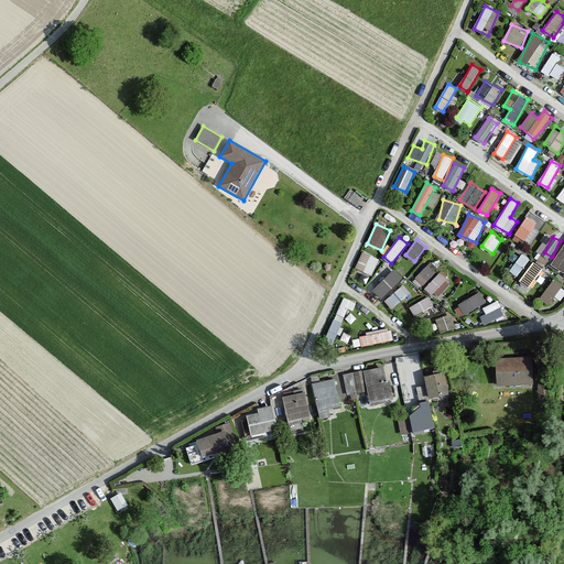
[(563,243),(551,264),(563,272),(563,243)]
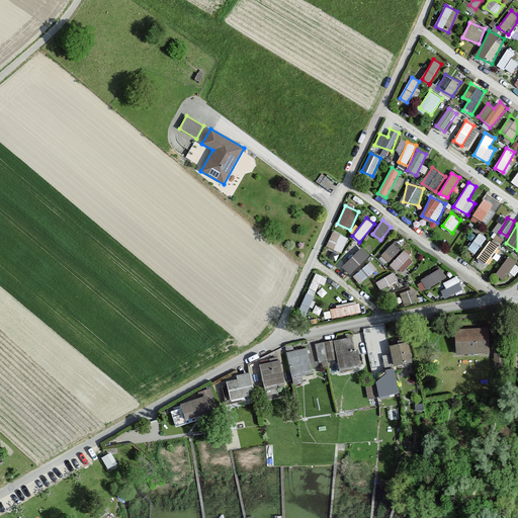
[(334,231),(327,245),(342,252),(349,238),(334,231)]
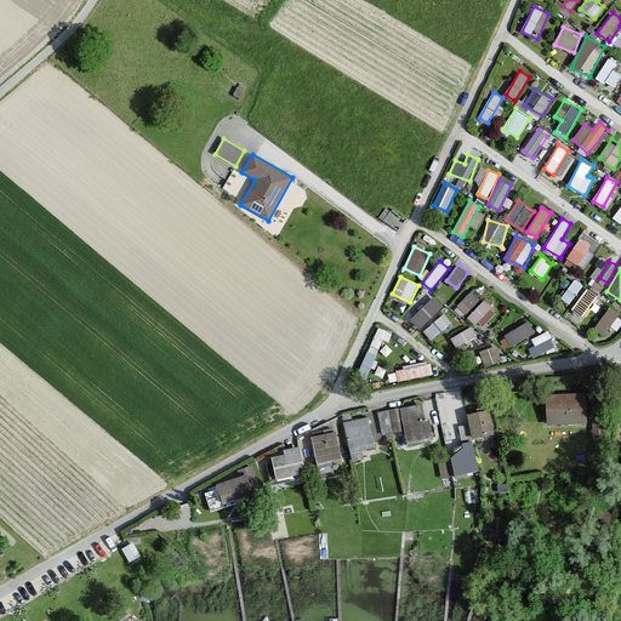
[(571,305),(584,285),(575,279),(562,298),(571,305)]
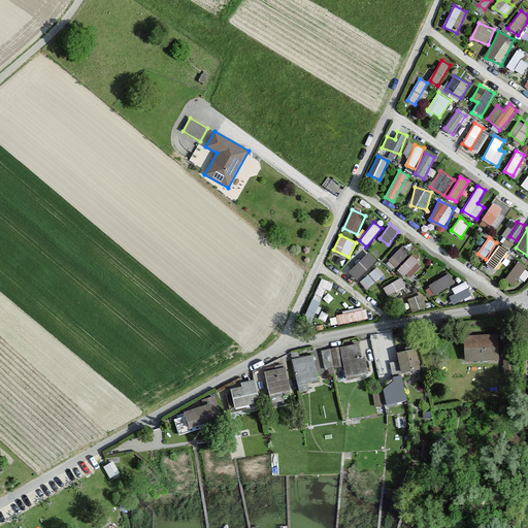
[(403,244),(388,262),(395,268),(411,251),(403,244)]
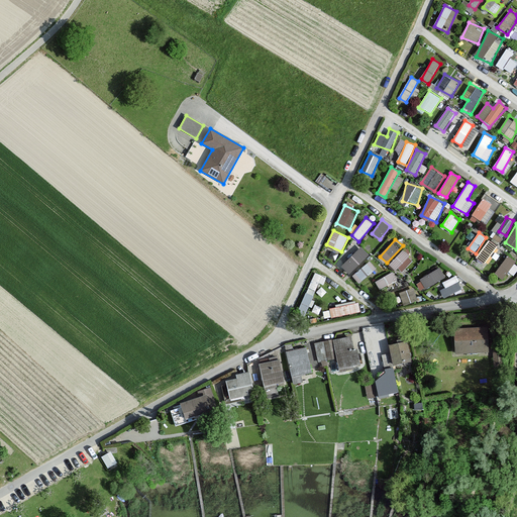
[(487,240),(479,261),(493,266),(501,245),(487,240)]
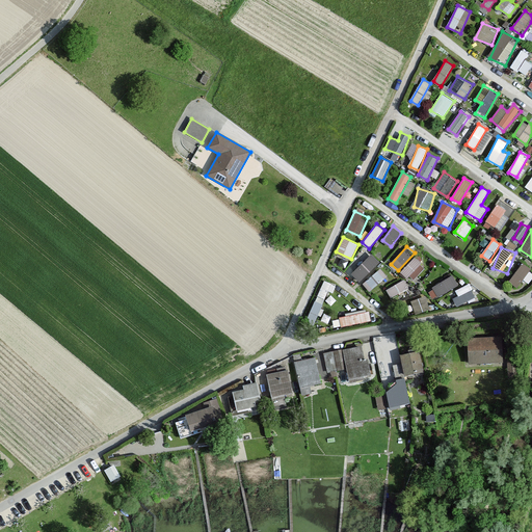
[(351,274),(361,283),(380,261),(371,253),(351,274)]
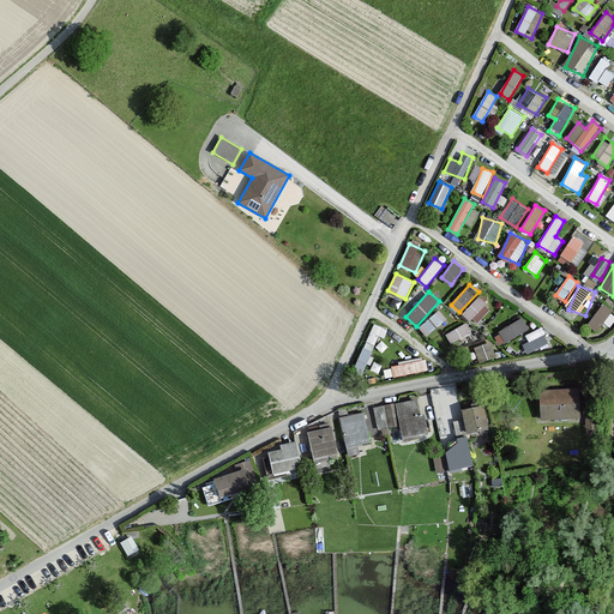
[(463,313),(470,320),(486,304),(480,298),(463,313)]
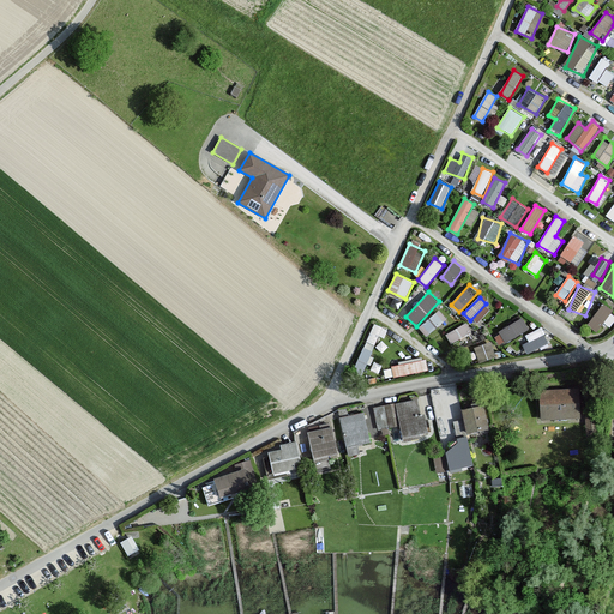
[(427,336),(447,319),(440,309),(419,326),(427,336)]
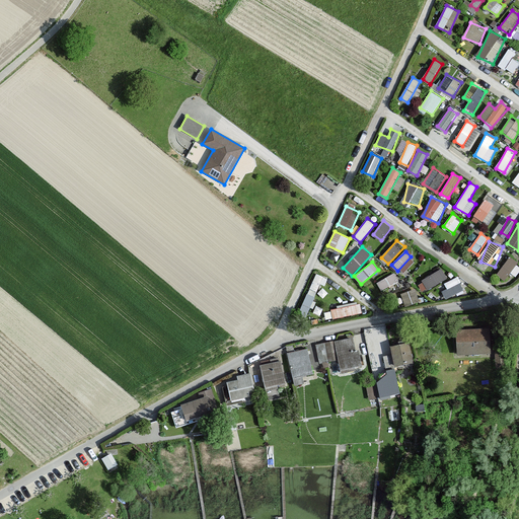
[(427,290),(448,278),(442,268),(422,279),(427,290)]
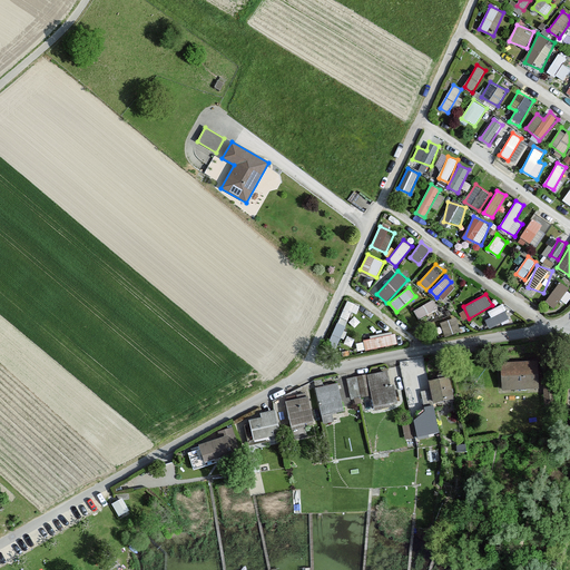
[(434,301),(414,308),(419,318),(439,311),(434,301)]
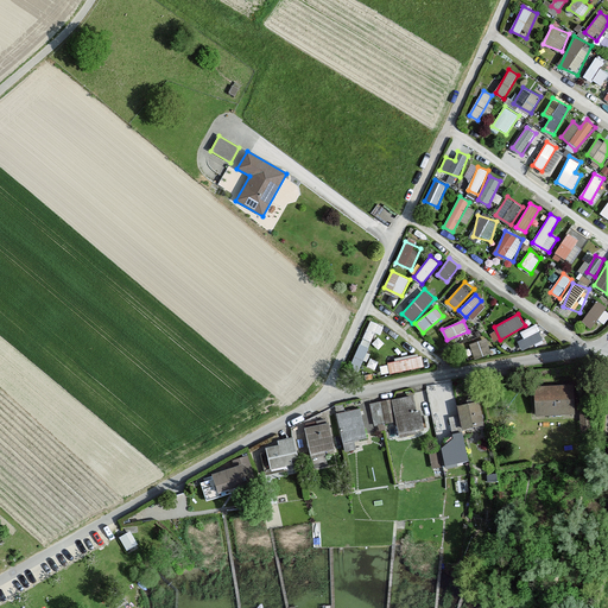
[(529,346),(543,339),(537,324),(523,331),(529,346)]
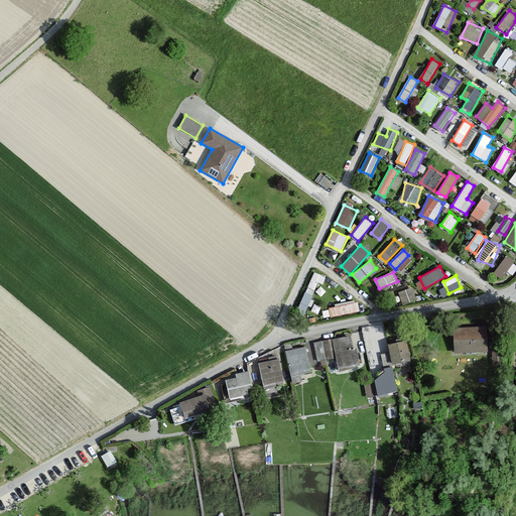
[(325,315),(360,312),(359,302),(324,306),(325,315)]
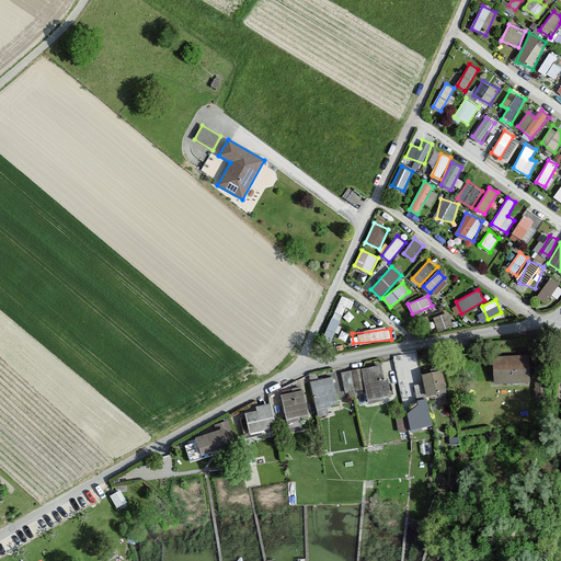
[(397,354),(400,384),(423,381),(419,351),(397,354)]
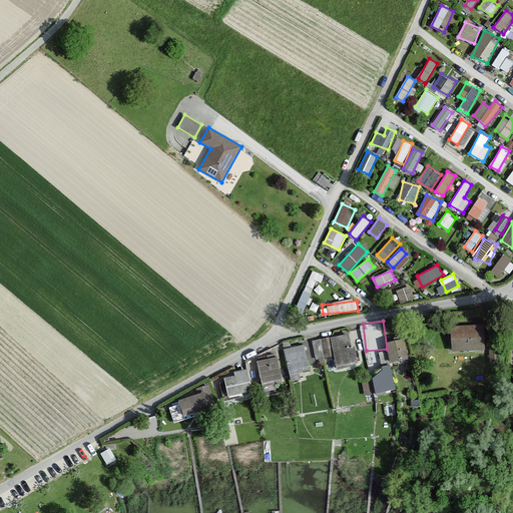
[(484,326),(452,326),(452,351),(485,351),(484,326)]
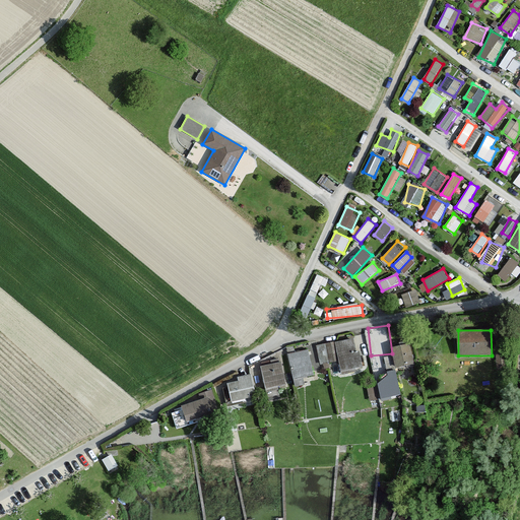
[(335,341),(326,343),(330,363),(339,361),(342,374),(355,371),(354,368),(363,366),(359,351),(355,352),(352,339),(335,343),(335,341)]
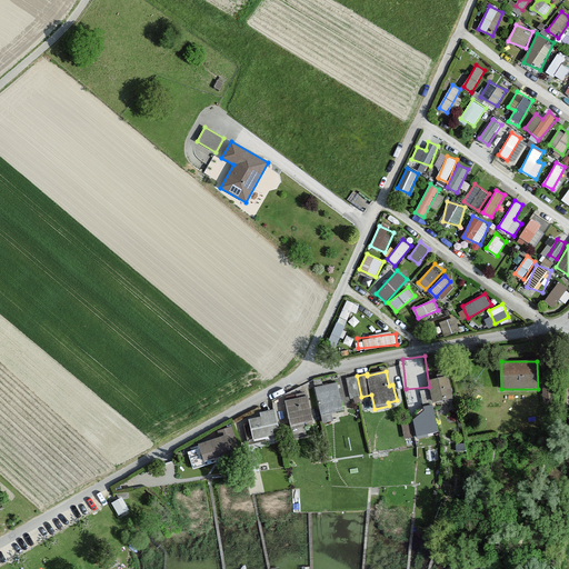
[(361,397),(357,376),(346,378),(350,399),(361,397)]
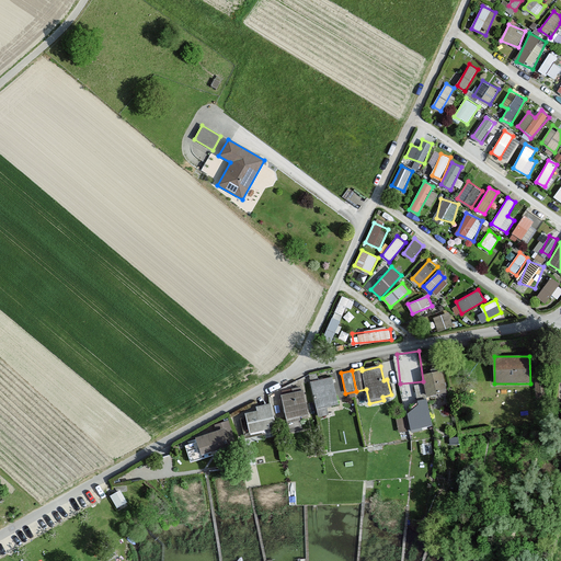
[(443,371),(423,375),(424,385),(426,396),(446,391),(443,371)]
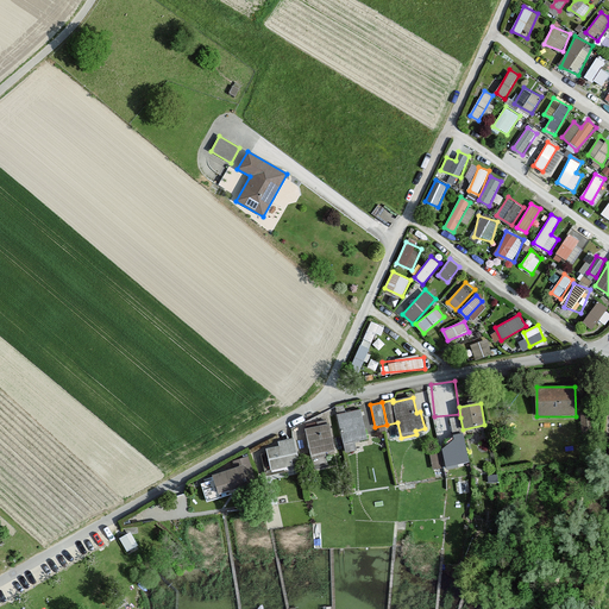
[(360,410),(338,415),(345,452),(356,450),(353,441),(366,439),(360,410)]
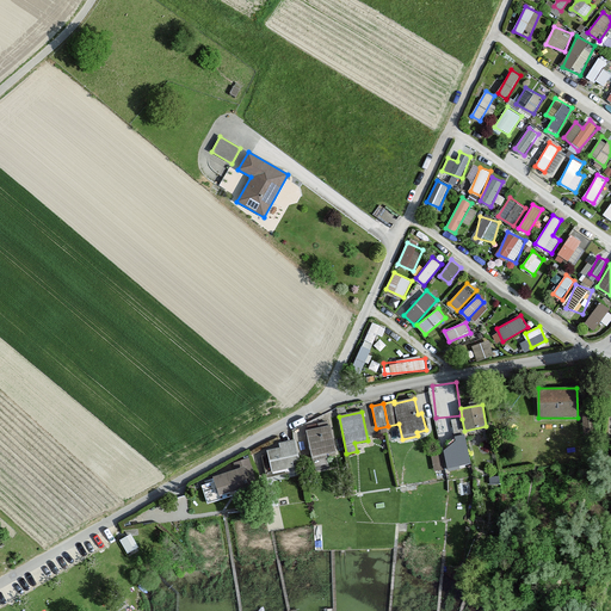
[(455,443),(444,451),(448,468),(470,464),(464,431),(462,419),(451,421),(455,443)]
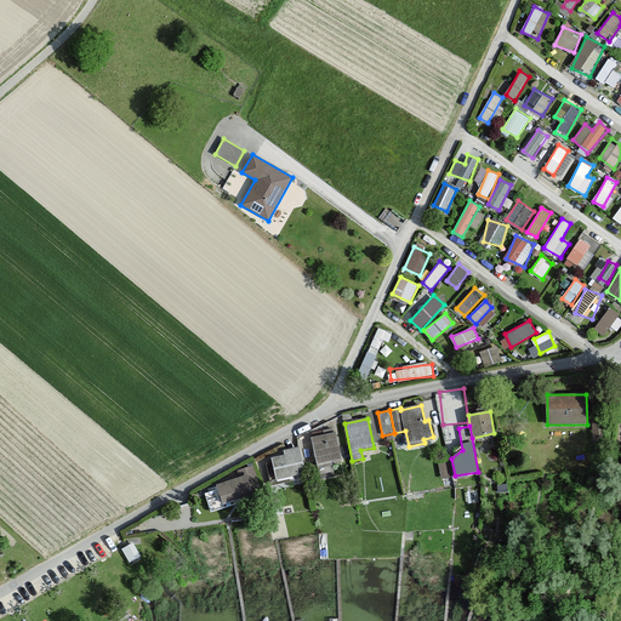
[(336,433),(311,439),(317,465),(341,460),(336,433)]
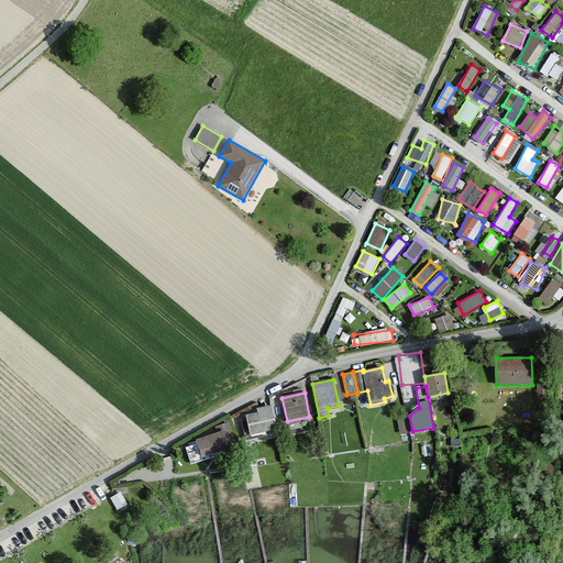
[(258,414),(246,416),(251,434),(271,430),(269,426),(276,424),(272,406),(257,409),(258,414)]
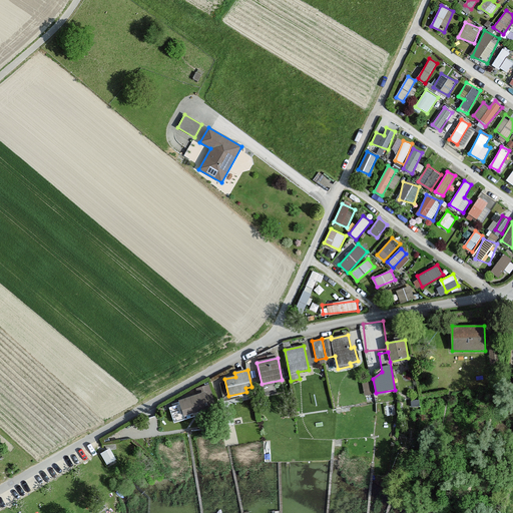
[(179,402),(180,404),(169,408),(174,423),(201,414),(200,411),(210,408),(209,405),(214,404),(208,386),(196,390),(198,396),(179,402)]
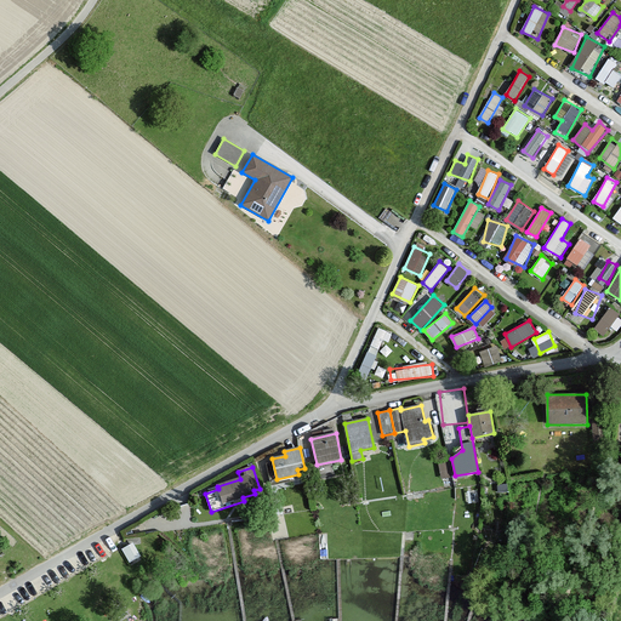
[(134,543),(125,548),(134,560),(141,556),(134,543)]
